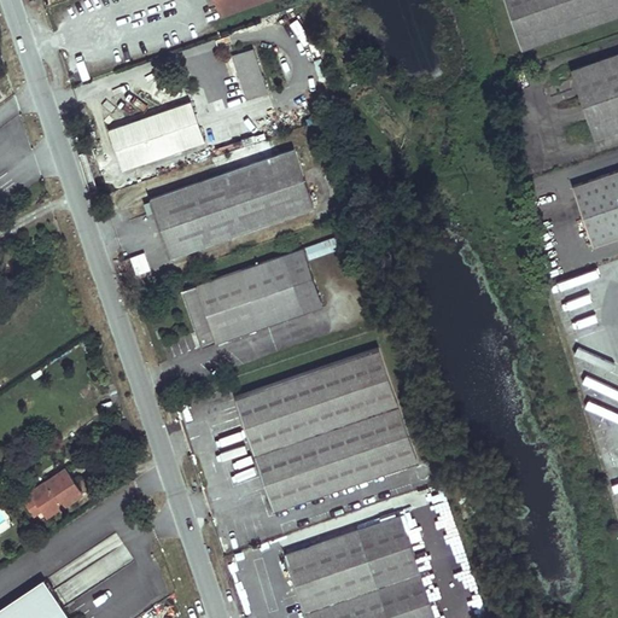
[(215,0),(221,13),(257,0),(215,0)]
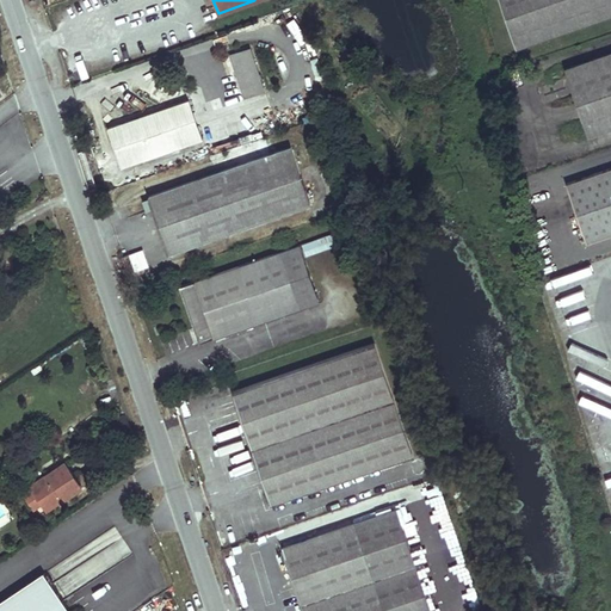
[(610,0),(501,0),(518,47),(610,14),(610,0)]
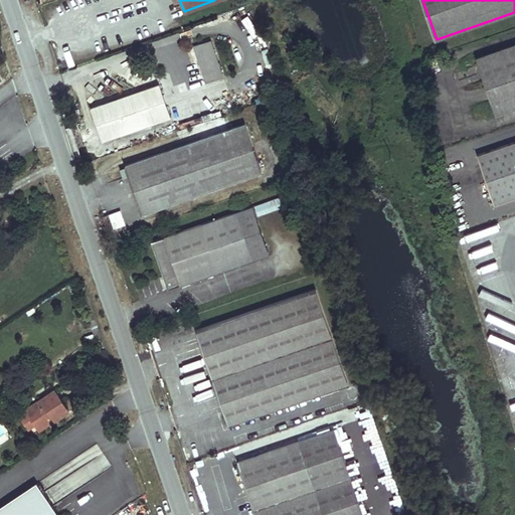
[(194,44),(206,81),(223,75),(211,39),(194,44)]
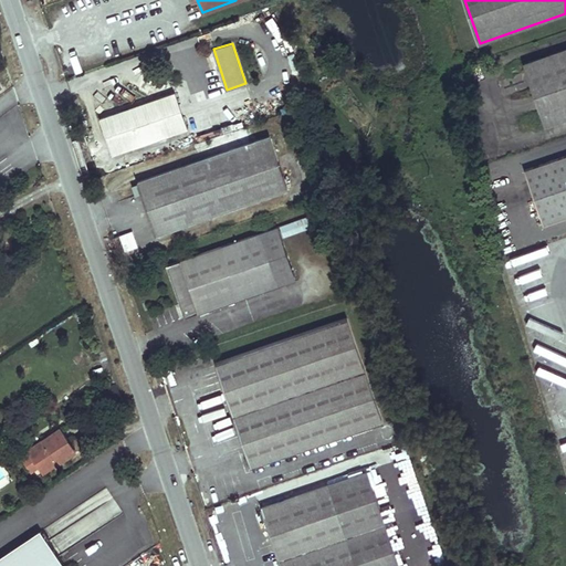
[(565,117),(565,48),(524,62),(545,124),(565,117)]
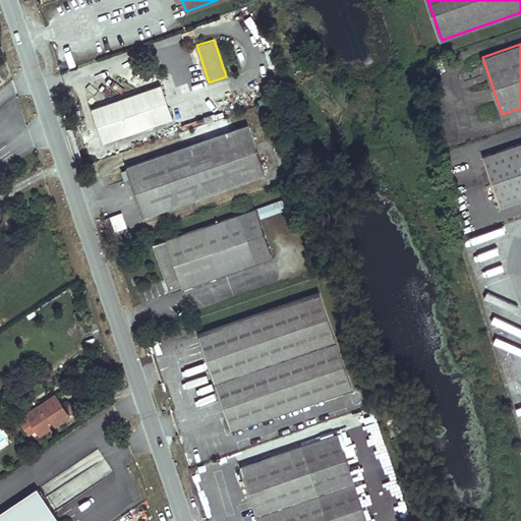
[(173,119),(161,85),(93,109),(104,142),(173,119)]
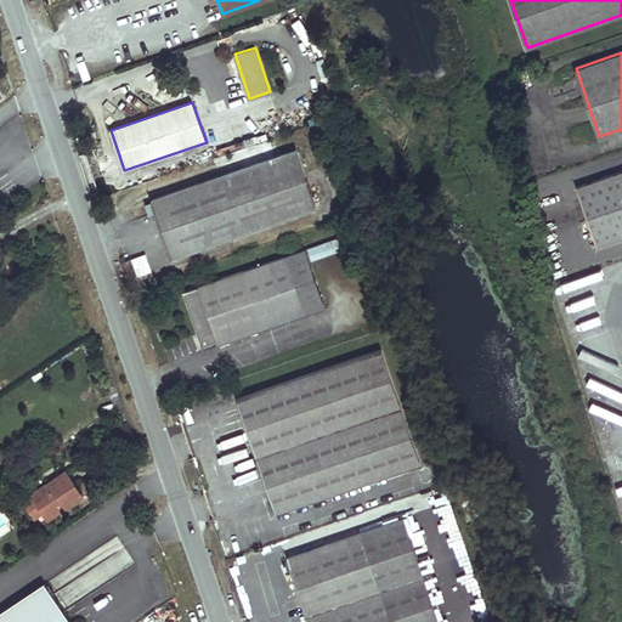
[(317,205),(297,148),(153,198),(173,255),(317,205)]
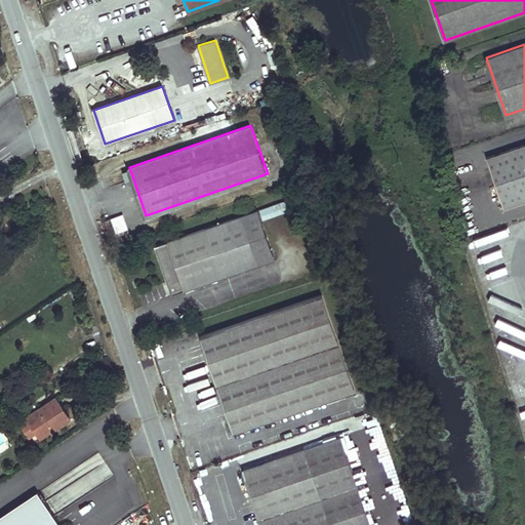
[(524,199),(524,144),(487,157),(505,207),(524,199)]
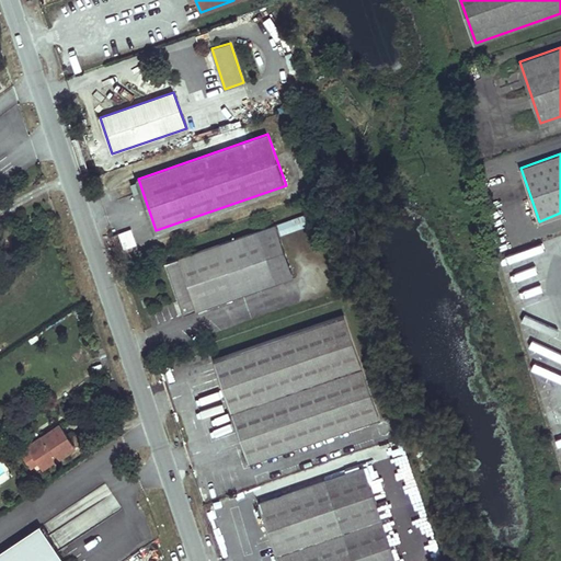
[(315,222),(311,212),(259,229),(262,240),(315,222)]
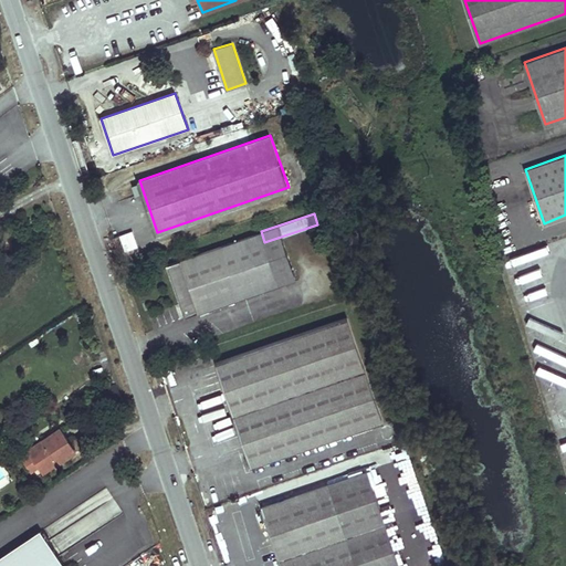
[(264,242),(261,231),(168,264),(186,316),(279,284),(264,242)]
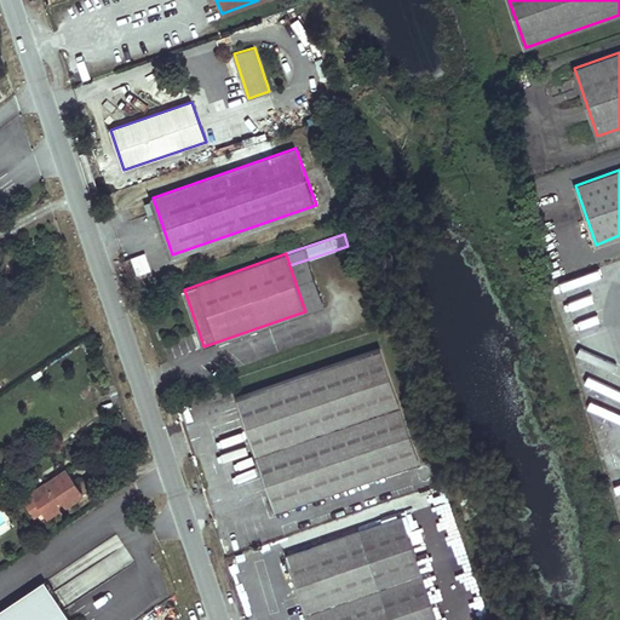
[(132,259),(124,262),(127,271),(135,269),(132,259)]
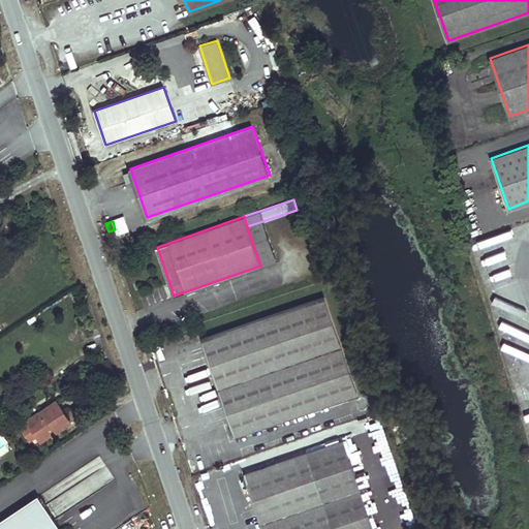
[(360,393),(325,296),(203,337),(236,436),(360,393)]
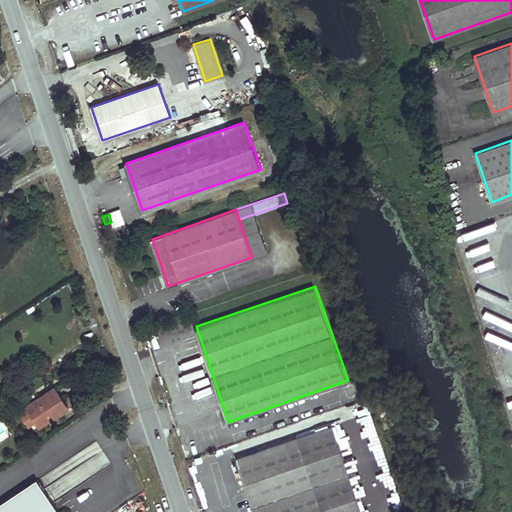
[(68,407),(54,386),(25,406),(36,421),(49,413),(53,418),(68,407)]
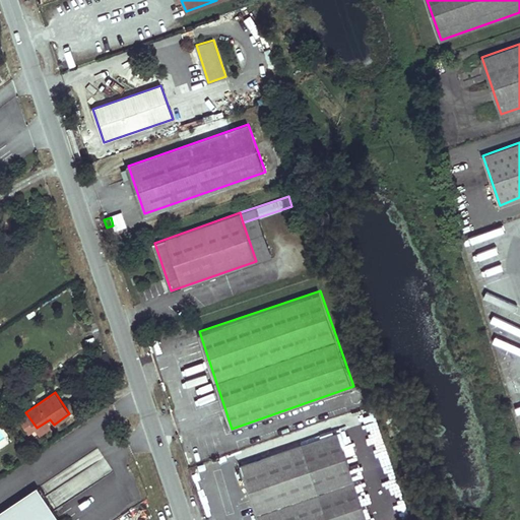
[(50,419),(37,428),(41,434),(54,425),(50,419)]
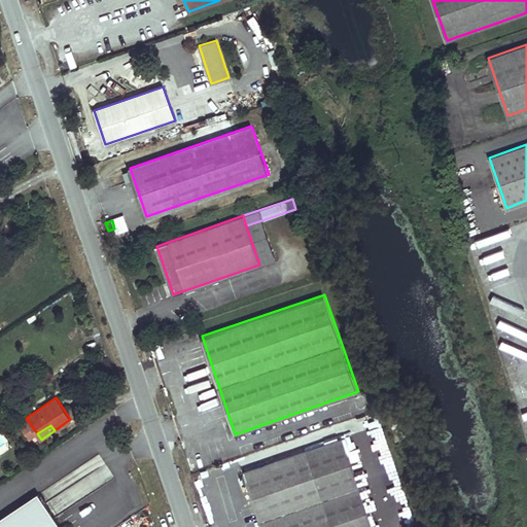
[(373,526),(343,436),(243,471),(261,526),(373,526)]
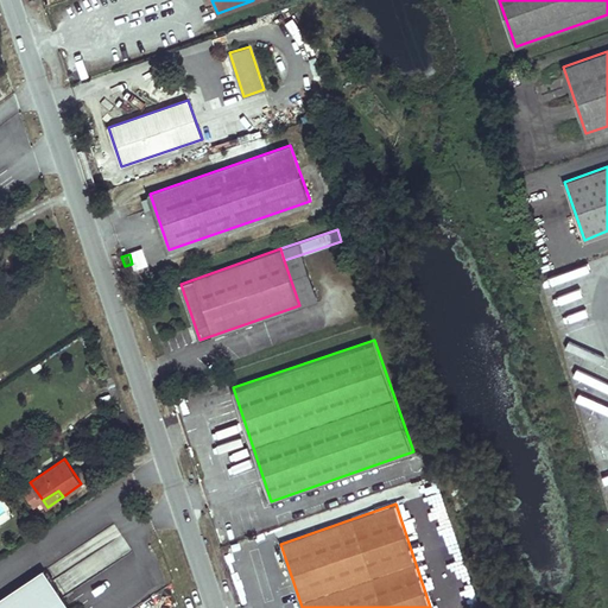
[(0,607),(71,607),(46,567),(0,595),(0,607)]
